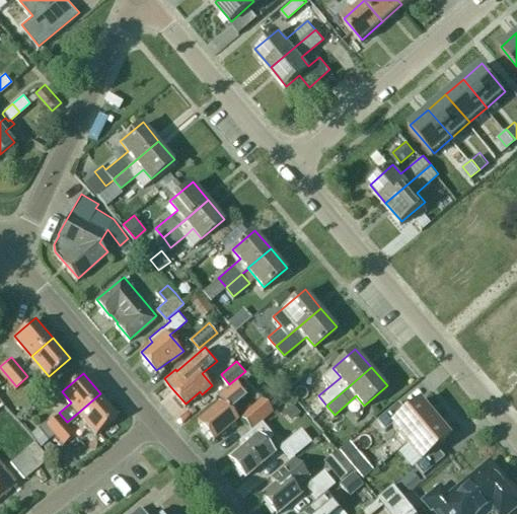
[(199,419),(215,438),(238,417),(230,409),(249,392),(236,378),(218,394),(221,399),(199,419)]
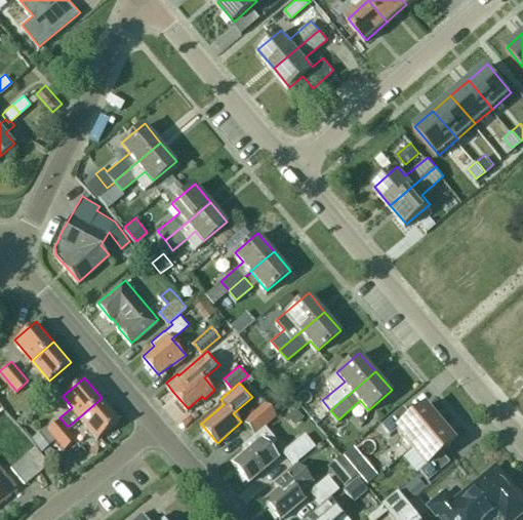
[(119,418),(102,398),(80,416),(97,437),(119,418)]
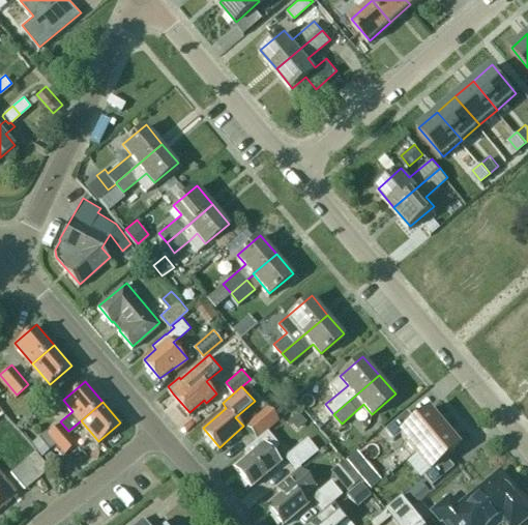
[(257,436),(280,417),(268,405),(246,424),(257,436)]
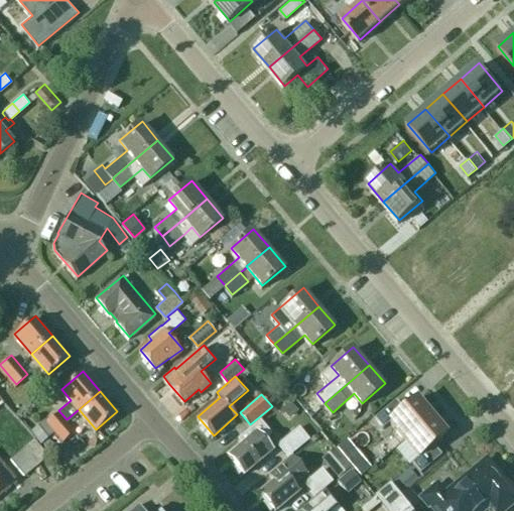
[(396,397),(375,415),(384,425),(390,419),(405,436),(432,413),(417,396),(404,407),(396,397)]
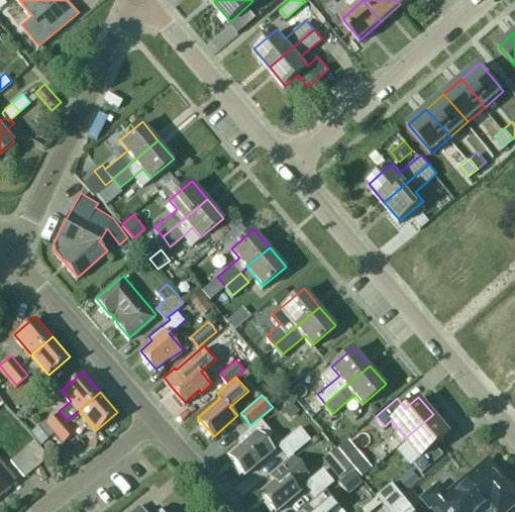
[(0,426),(14,415),(4,403),(0,406),(0,426)]
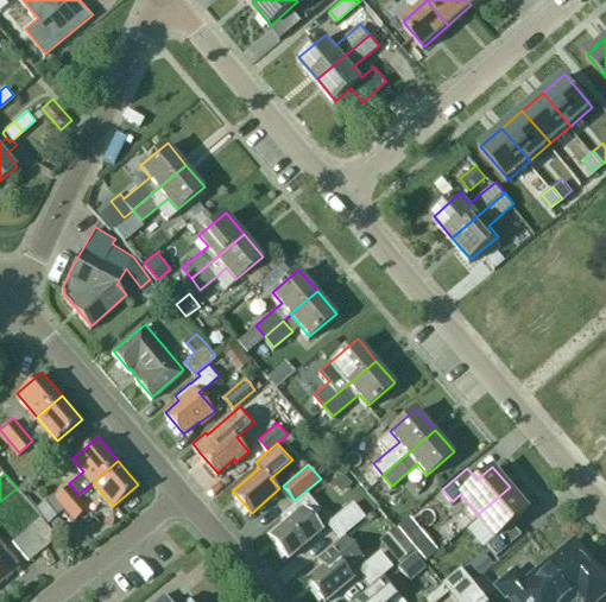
[(79,494),(69,483),(56,494),(65,506),(79,494)]
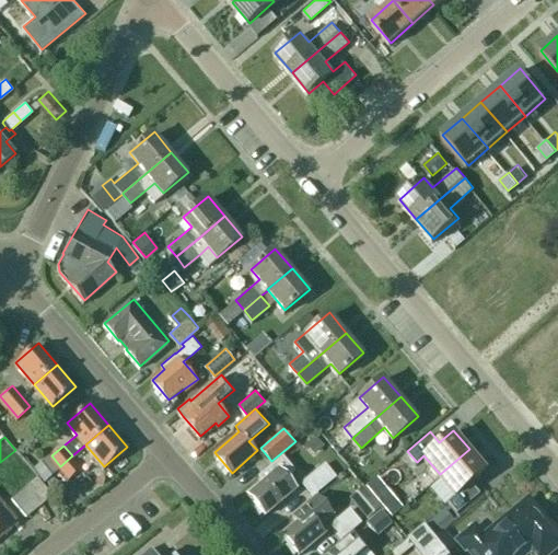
[(469,449),(440,474),(455,494),(449,499),(457,510),(480,490),(472,480),(486,469),(469,449)]
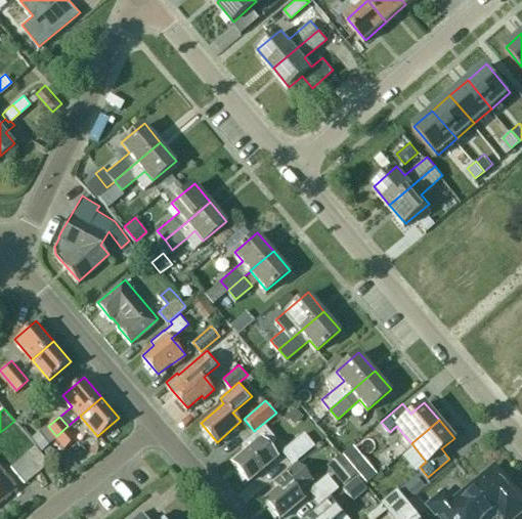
[(42,447),(56,436),(48,426),(46,425),(33,437),(42,447)]
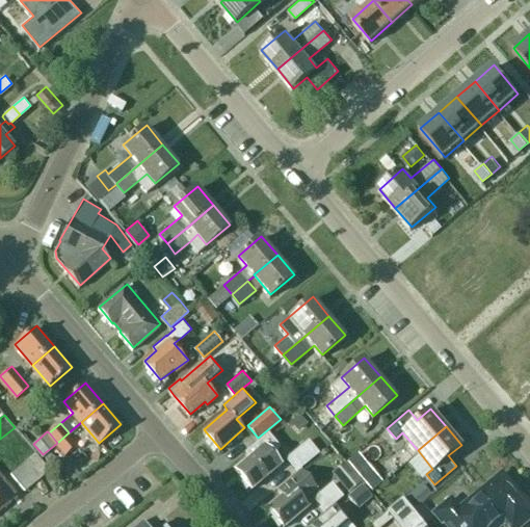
[(273,451),(281,445),(269,431),(246,450),(250,455),(236,468),(253,486),(282,462),(273,451)]
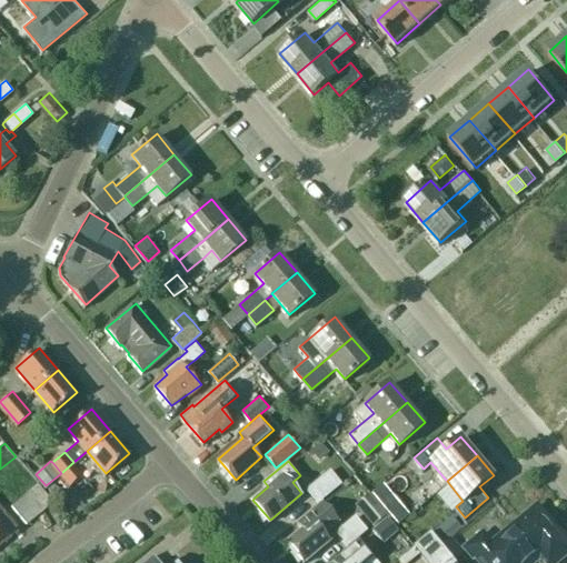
[(83,473),(73,462),(61,473),(70,484),(83,473)]
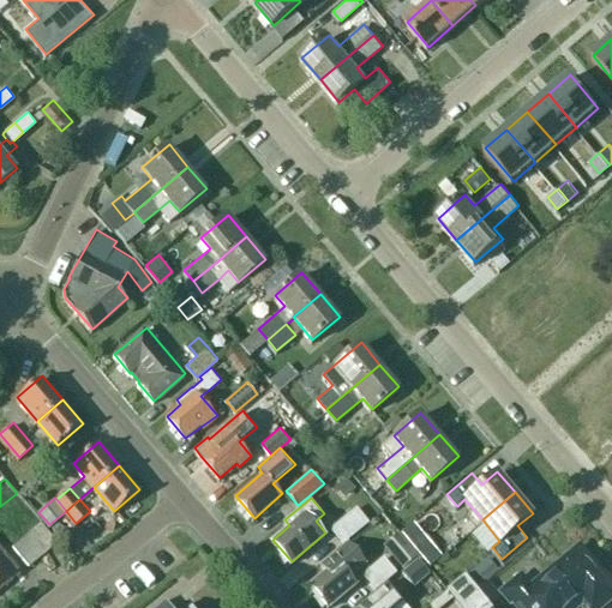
[(343,540),(370,519),(357,504),(331,525),(343,540)]
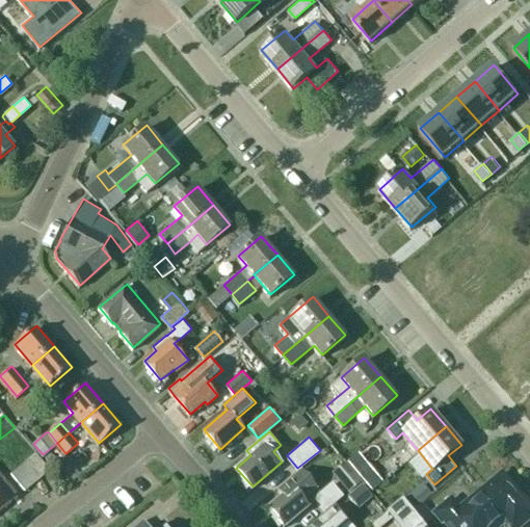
[(25,488),(50,468),(36,450),(11,471),(25,488)]
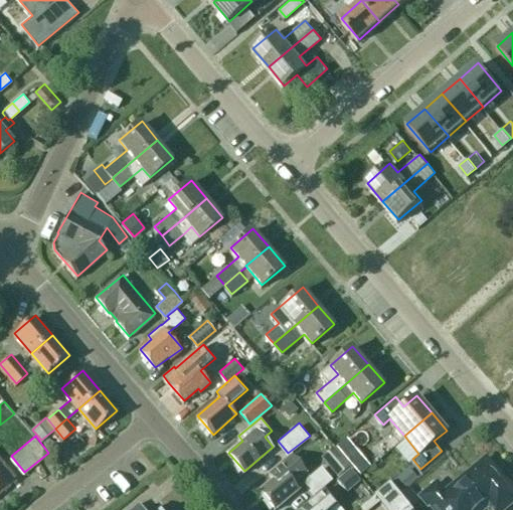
[(344,437),(336,444),(344,455),(353,449),(344,437)]
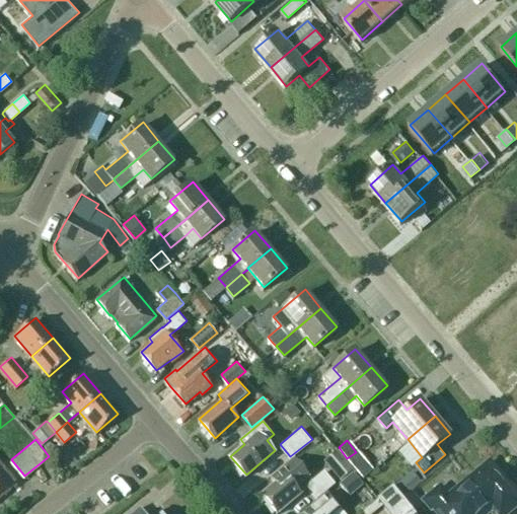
[(271,475),(275,482),(262,493),(278,511),(301,492),(297,486),(310,474),(294,455),(271,475)]
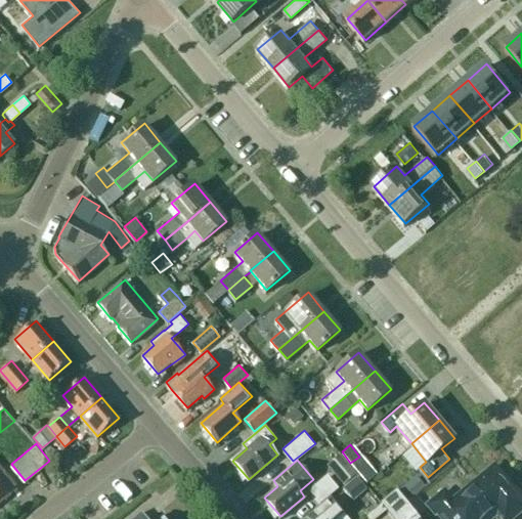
[(357,471),(348,462),(338,471),(347,480),(357,471)]
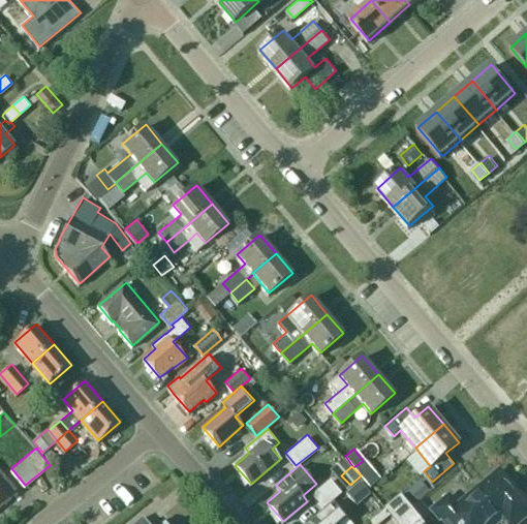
[(0,504),(18,490),(0,468),(0,504)]
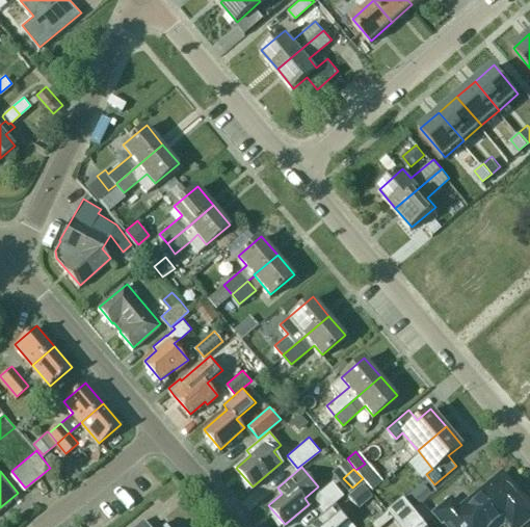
[(529,498),(526,494),(522,497),(501,473),(462,506),(452,493),(431,510),(435,515),(443,523),(447,520),(452,526),(494,526),(501,521),(505,526),(520,526),(529,519),(529,498)]
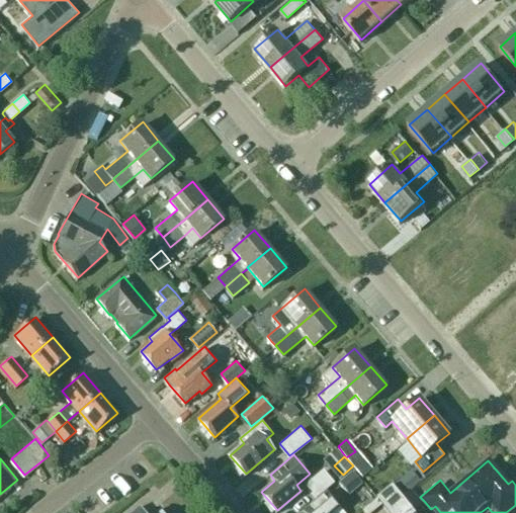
[(412,466),(398,479),(407,490),(411,486),(421,478),(412,466)]
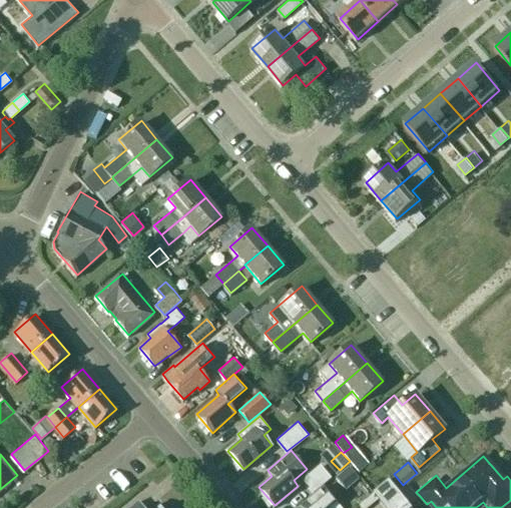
[(314,490),(331,475),(321,463),(304,477),(314,490)]
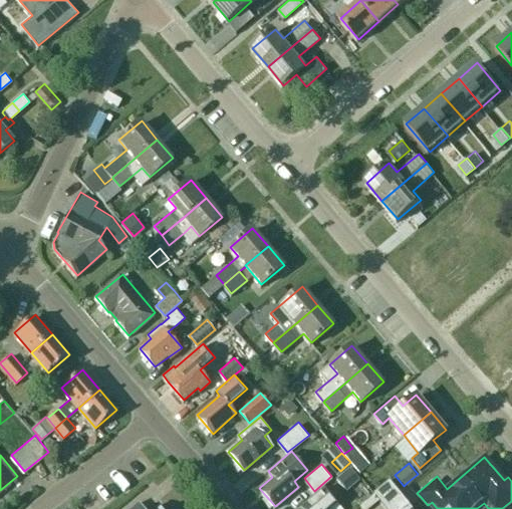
[(356,474),(350,467),(338,476),(345,484),(356,474)]
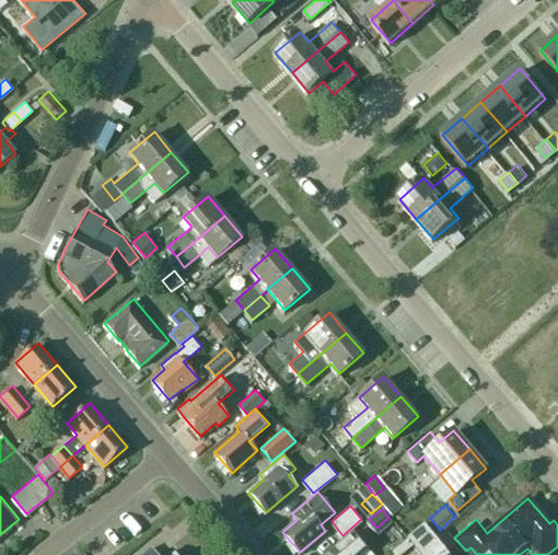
[(423,524),(408,539),(422,554),(442,554),(446,551),(423,524)]
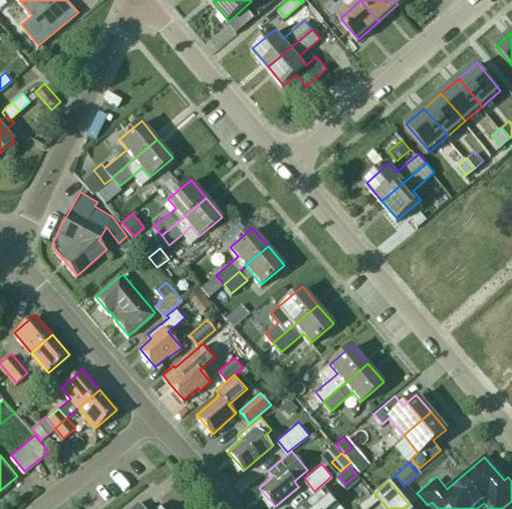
[(300,507),(302,508),(328,508),(338,501),(325,486),(300,507)]
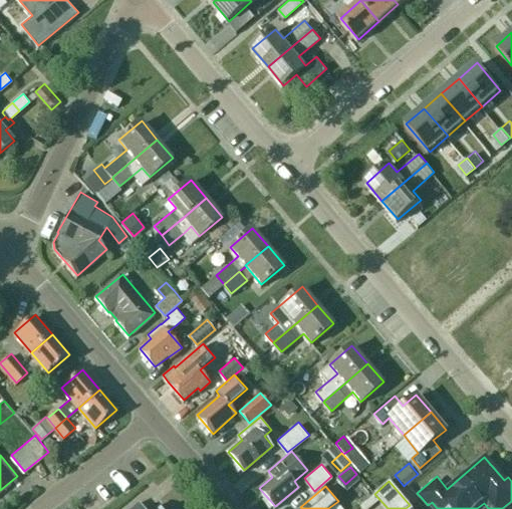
[(147,508),(140,499),(128,508),(165,508),(159,502),(150,508),(147,508)]
